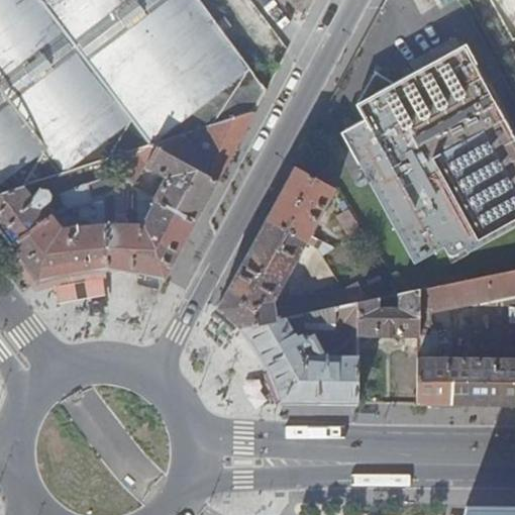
[(0,192),(22,185),(123,151),(150,143),(182,133),(212,123),(254,109),(267,88),(262,82),(211,14),(200,0),(0,0),(0,192)]
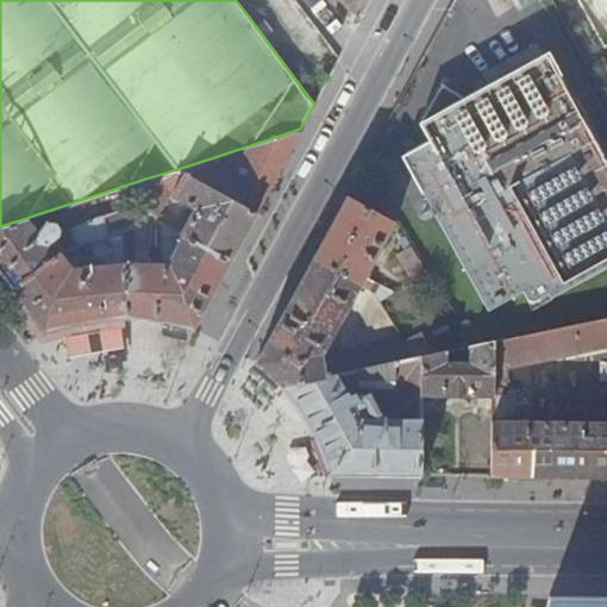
[(456,104),(419,123),(429,142),(402,156),(488,307),(524,288),(532,301),(549,291),(552,295),(606,263),(606,156),(548,51),(540,54),(536,43),(482,73),(488,83),(485,85),(493,99),(463,116),(456,104)]
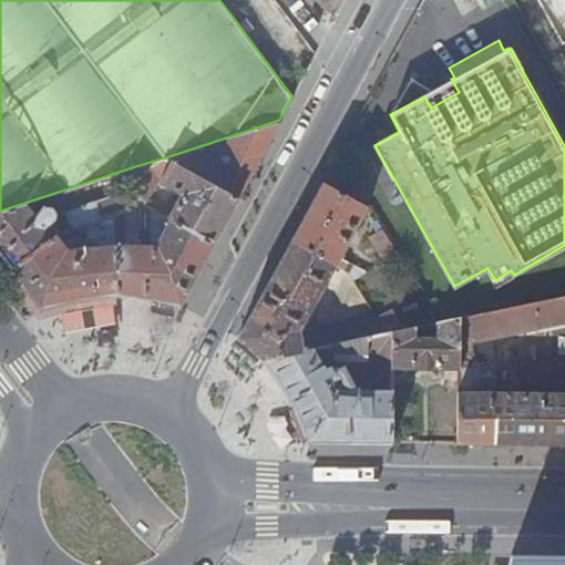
[(411,80),(390,114),(424,96),(431,108),(459,92),(451,79),(431,91),(411,80)]
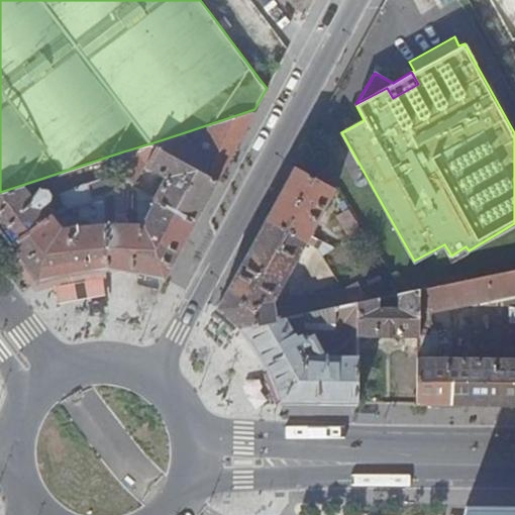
[(216,180),(254,109),(212,123),(211,147),(182,133),(150,143),(216,180)]
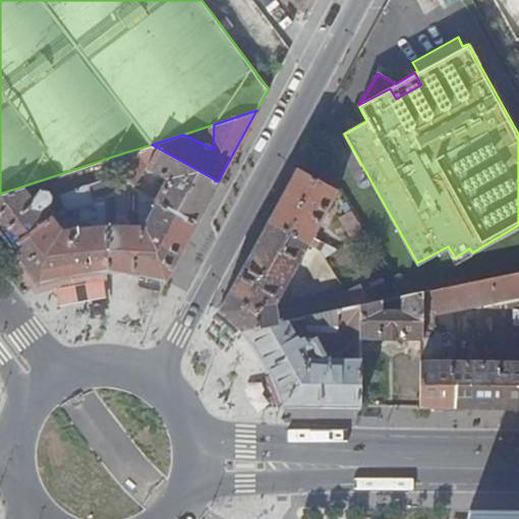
[(124,153),(132,187),(145,166),(161,175),(164,172),(173,177),(170,181),(165,178),(155,197),(197,221),(218,181),(152,145),(124,153)]
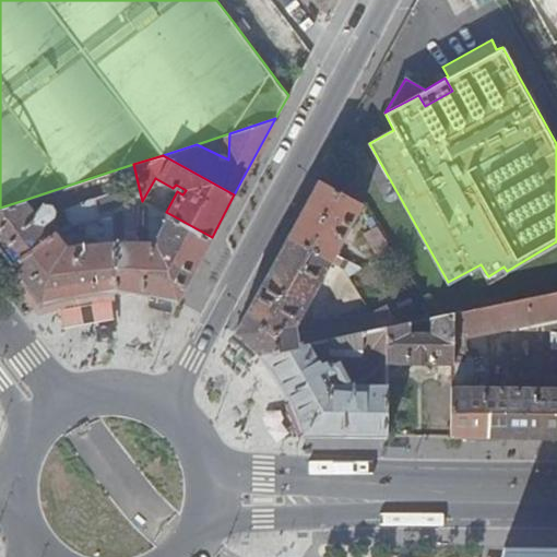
[(318,178),(282,244),(329,262),(339,265),(342,255),(334,251),(362,202),(318,178)]
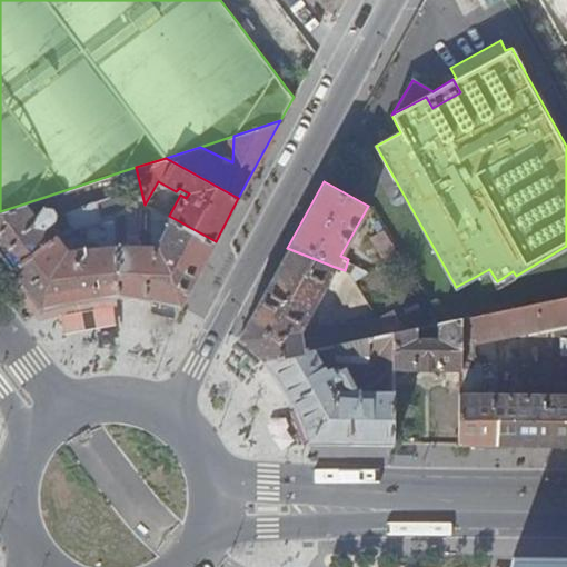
[(111,215),(128,210),(122,194),(92,205),(91,202),(68,212),(75,228),(111,215)]
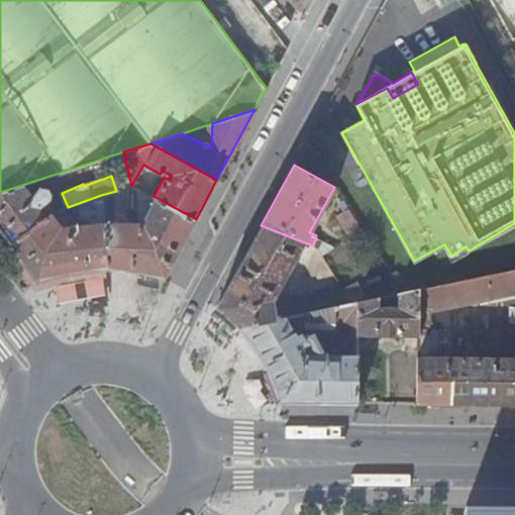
[(22,185),(0,192),(0,230),(10,243),(52,213),(56,212),(45,200),(47,198),(48,193),(44,189),(39,189),(29,196),(22,185)]
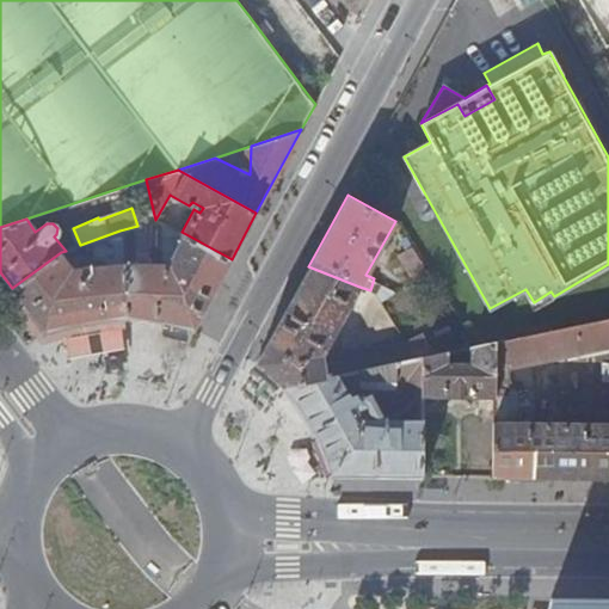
[(154,239),(148,221),(137,226),(120,231),(121,252),(154,239)]
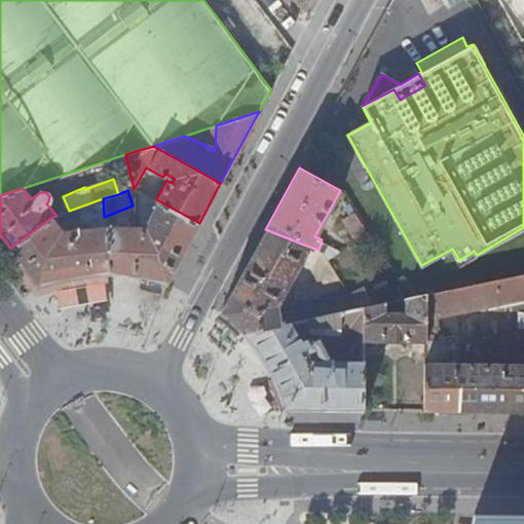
[(121,225),(105,226),(108,274),(143,276),(166,283),(199,223),(156,199),(144,225),(121,225)]
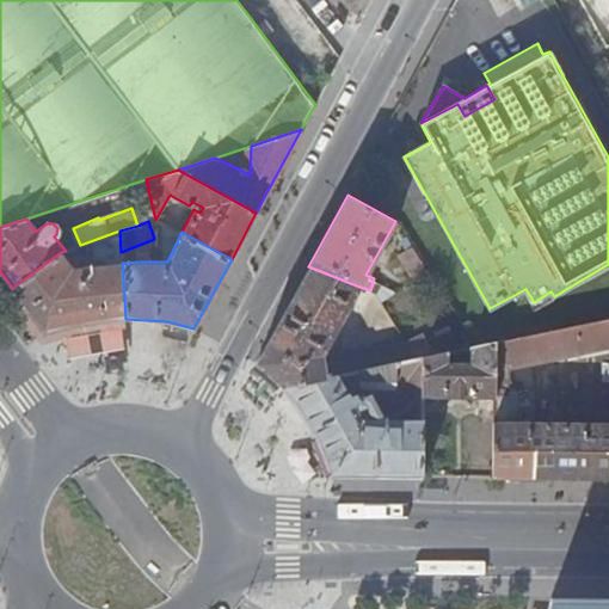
[(428,271),(412,246),(399,253),(414,278),(428,271)]
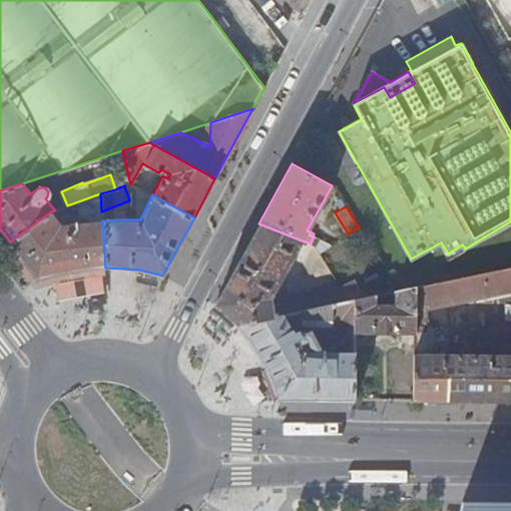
[(51,211),(10,241),(37,278),(69,270),(105,268),(102,220),(83,222),(83,216),(71,216),(71,224),(59,224),(51,211)]
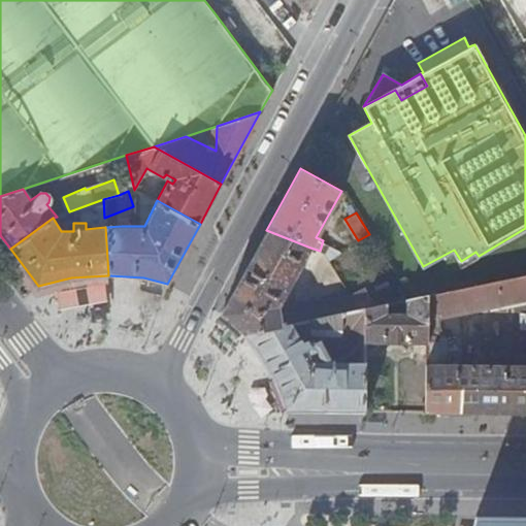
[(222,313),(243,333),(359,308),(350,293),(290,304),(291,310),(282,313),(280,304),(310,248),(266,230),(222,313)]
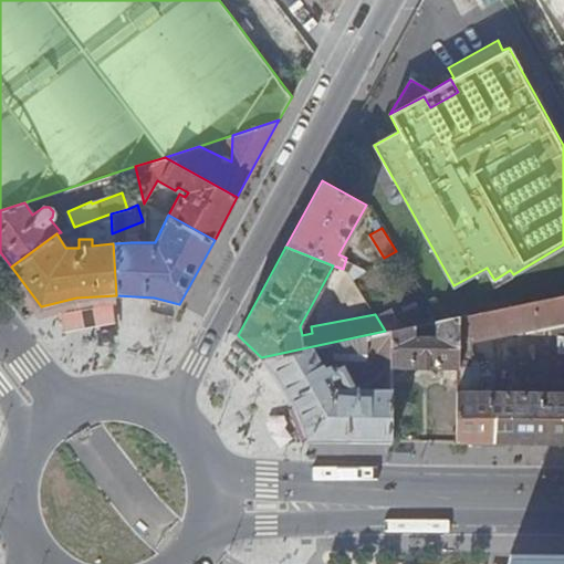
[(563,292),(459,315),(458,351),(472,350),(471,337),(563,319),(563,292)]
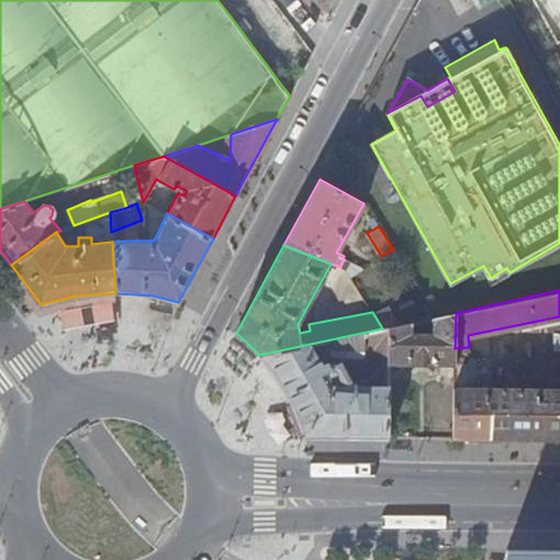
[(388,327),(388,362),(455,364),(455,355),(455,348),(456,313),(437,317),(432,318),(432,333),(413,334),(413,323),(388,327)]
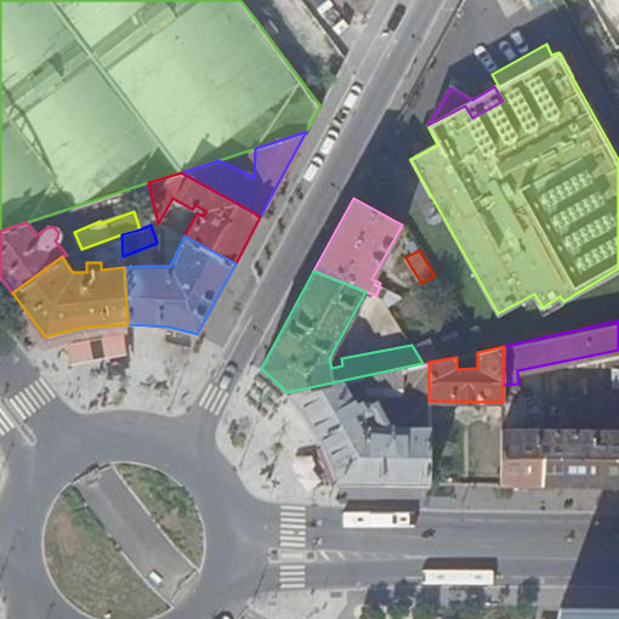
[(430,482),(429,401),(429,362),(422,363),(287,392),(301,409),(314,429),(327,450),(340,482),(430,482)]
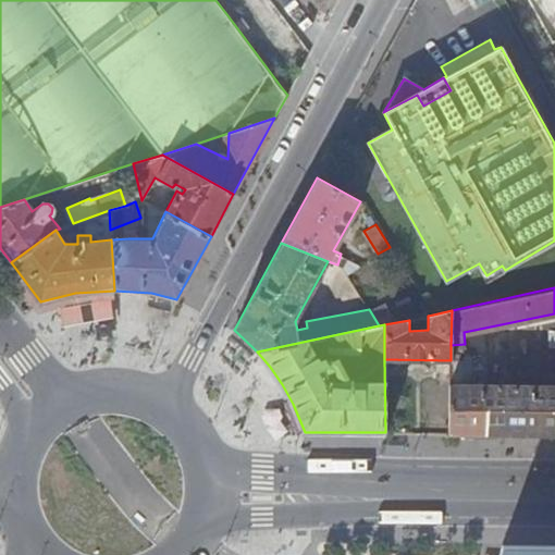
[(554,346),(542,347),(541,370),(554,370),(554,346)]
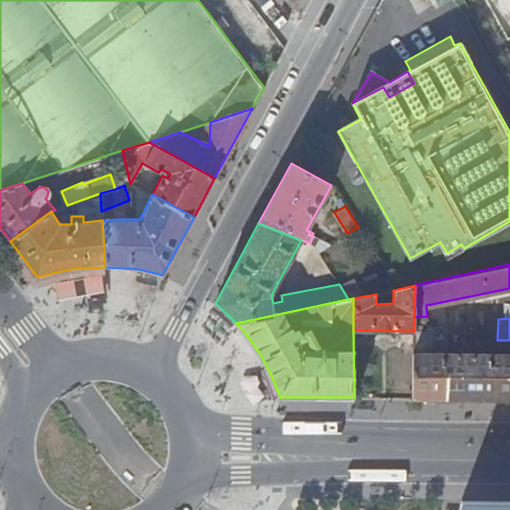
[(414,331),(412,398),(509,398),(509,350),(433,351),(434,327),(423,328),(423,322),(414,323),(414,331)]
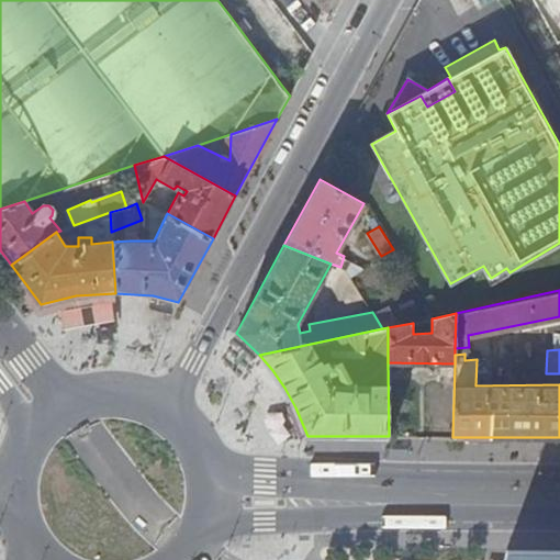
[(559,559),(559,546),(501,547),(499,559),(559,559)]
